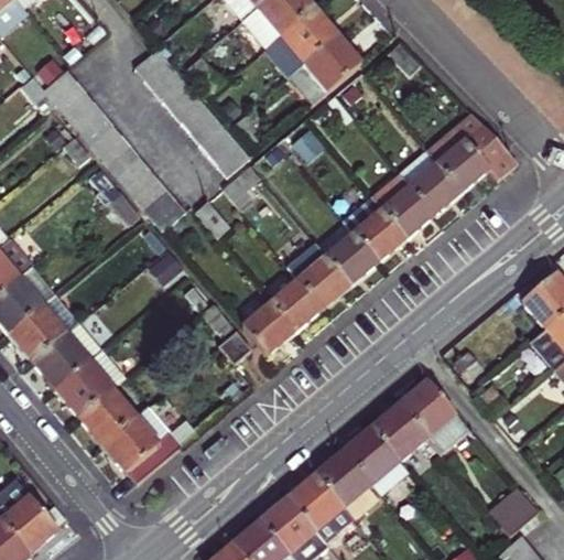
[(0,0),(0,34),(26,12),(23,10),(14,0),(0,0)]
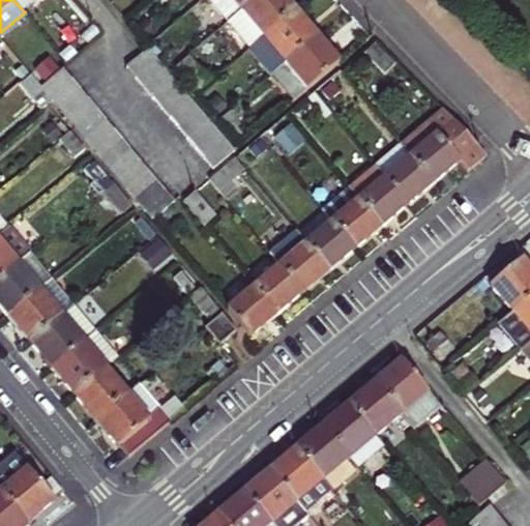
[(13,0),(22,9),(32,0),(13,0)]
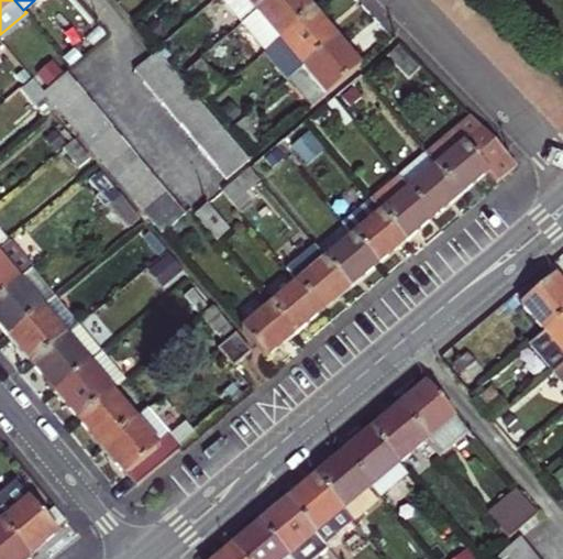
[(224,0),(242,21),(266,0),(224,0)]
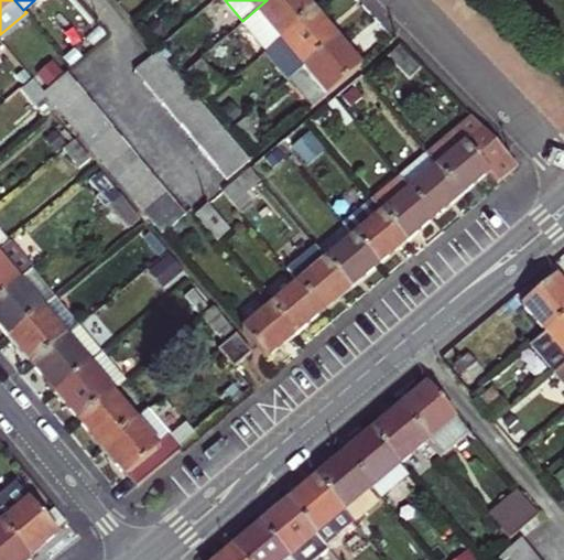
[(267,0),(242,21),(266,49),(314,9),(306,0),(267,0)]
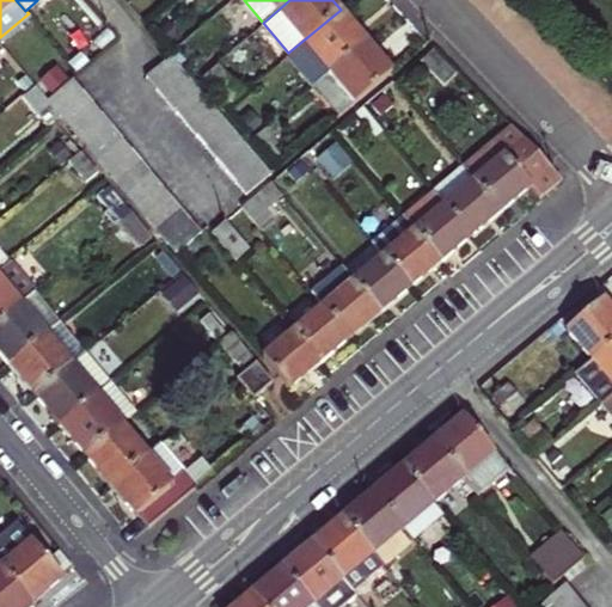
[(341,10),(288,53),(313,83),(366,40),(341,10)]
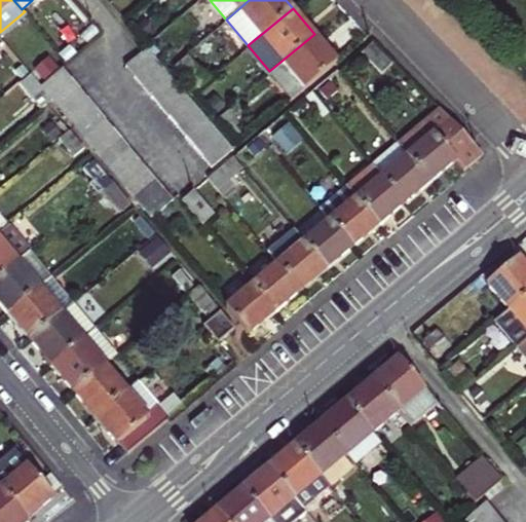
[(336,60),(314,34),(269,71),(292,98),(336,60)]
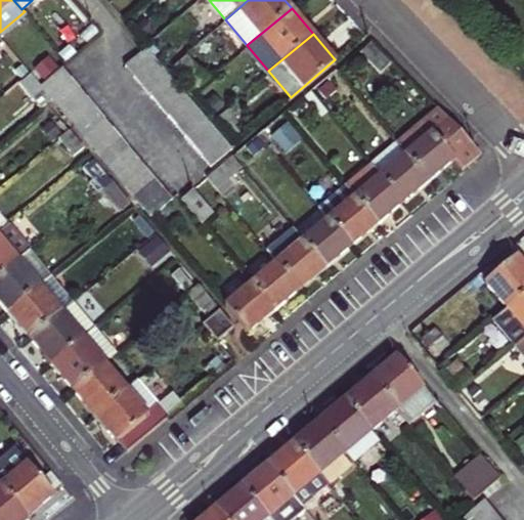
[(372,42),(362,51),(381,71),(391,61),(372,42)]
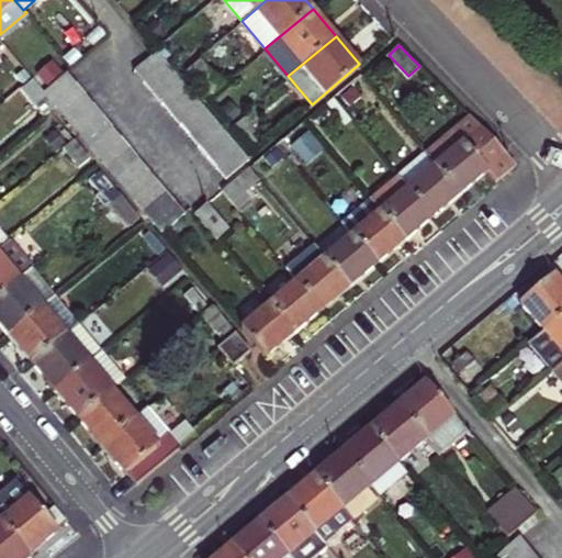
[(157,48),(134,68),(144,79),(167,59),(157,48)]
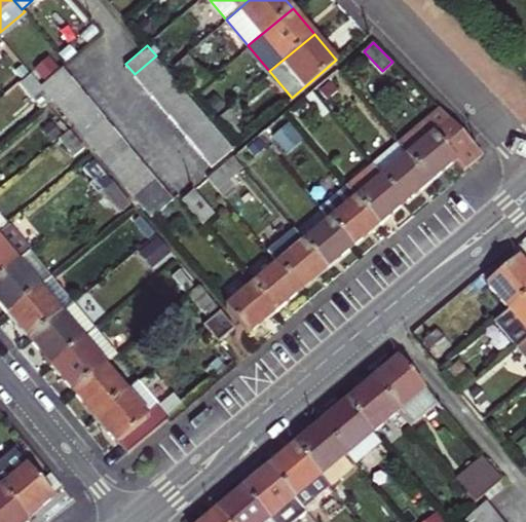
[(171,65),(192,91),(210,77),(188,51),(171,65)]
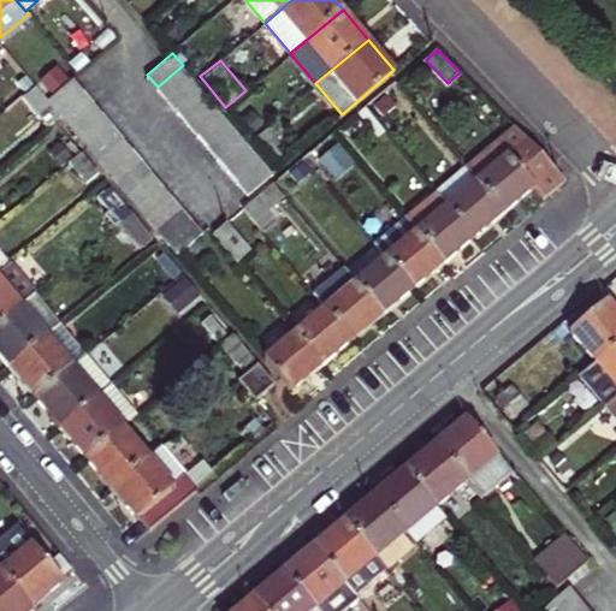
[(183,65),(158,87),(167,98),(193,77),(183,65)]
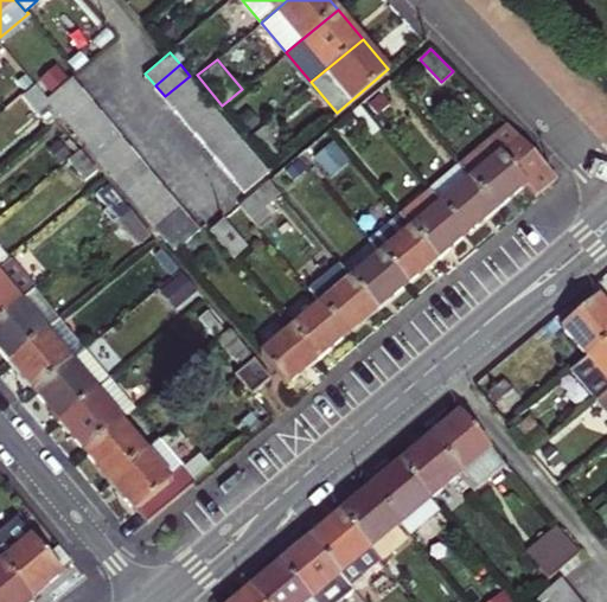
[(71,75),(46,96),(57,108),(82,88),(71,75)]
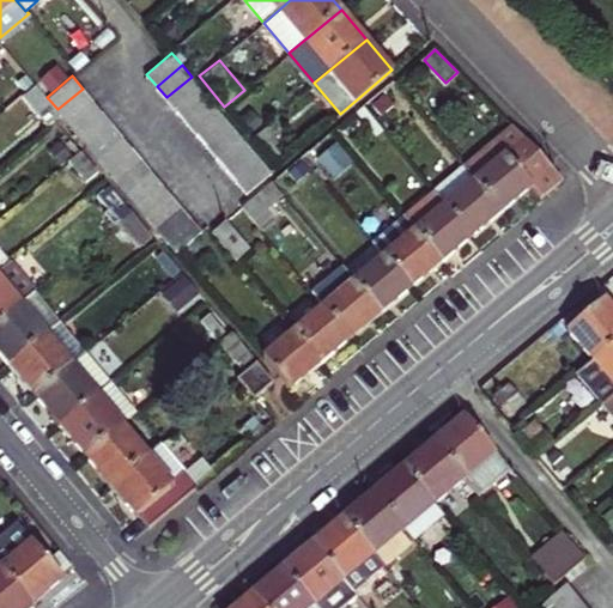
[(192,77),(167,97),(176,109),(201,89),(195,80),(192,77)]
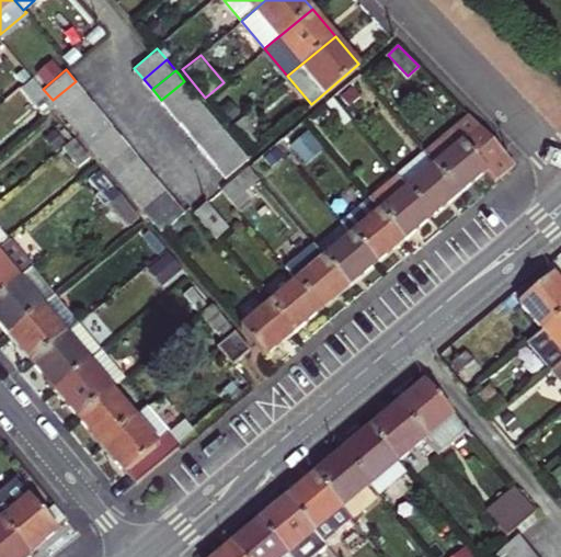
[(33,76),(21,87),(44,114),(56,104),(53,100),(43,89),(33,76)]
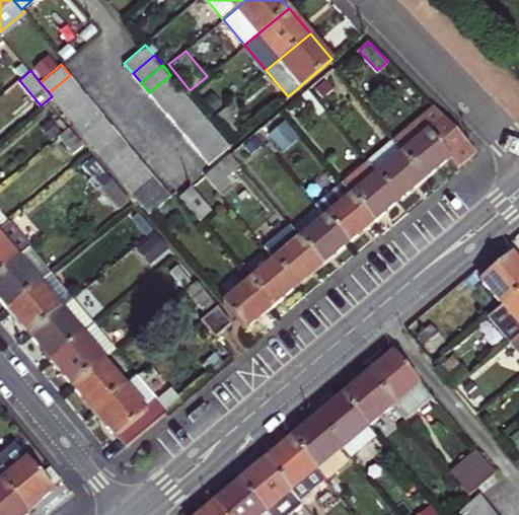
[(52,96),(57,102),(78,84),(70,75),(49,92),(52,96)]
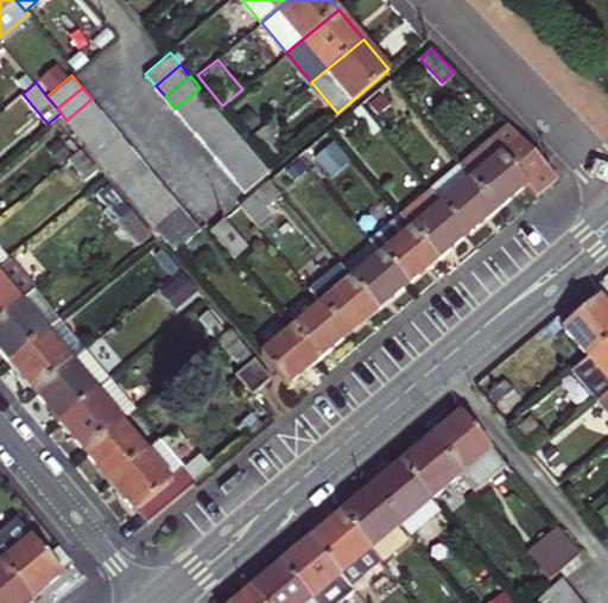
[(200,88),(175,108),(185,120),(210,100),(200,88)]
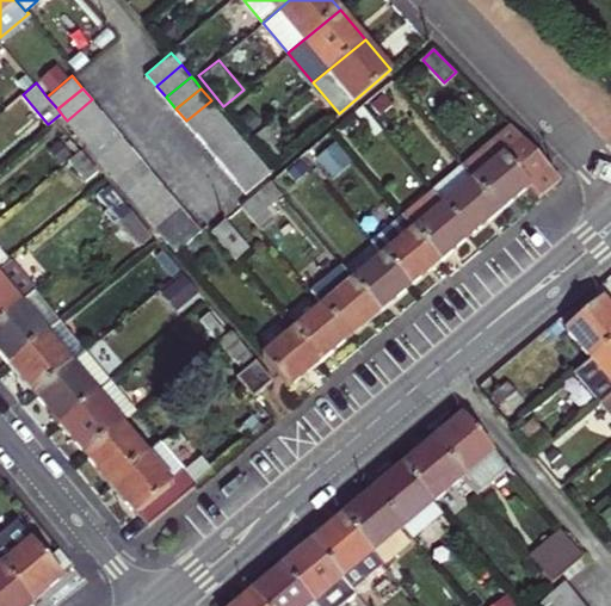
[(384,93),(372,103),(380,112),(393,103),(384,93)]
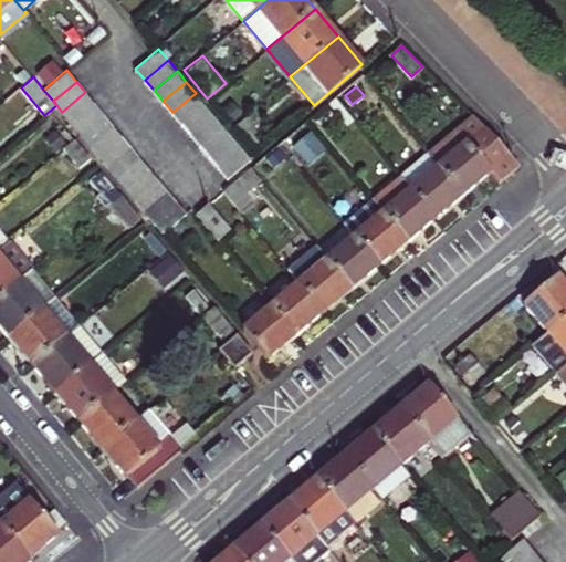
[(62,112),(71,123),(94,103),(85,92),(62,112)]
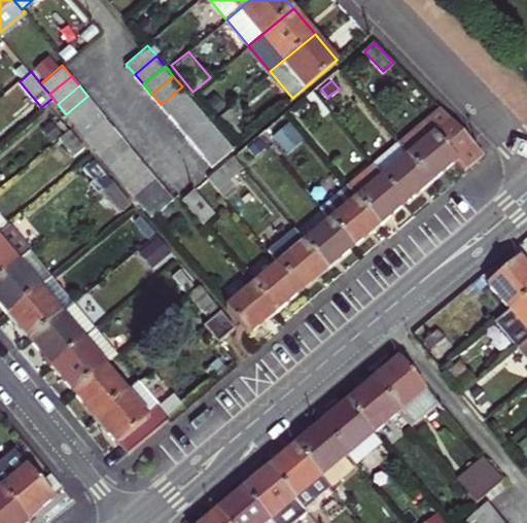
[(182,86),(161,104),(169,114),(190,97),(189,95),(182,86)]
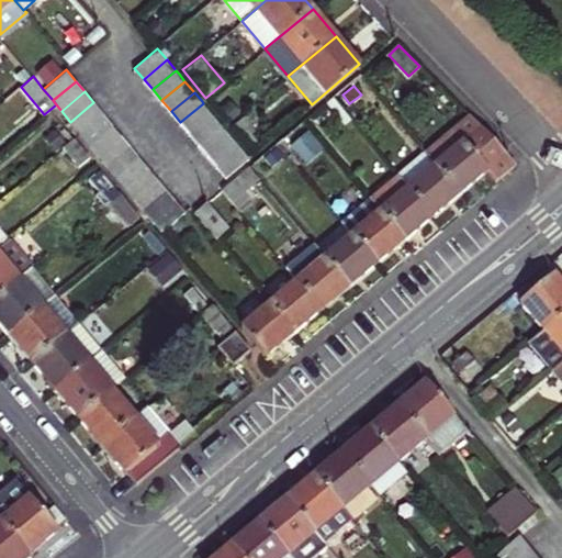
[(70,122),(80,132),(102,113),(93,102),(70,122)]
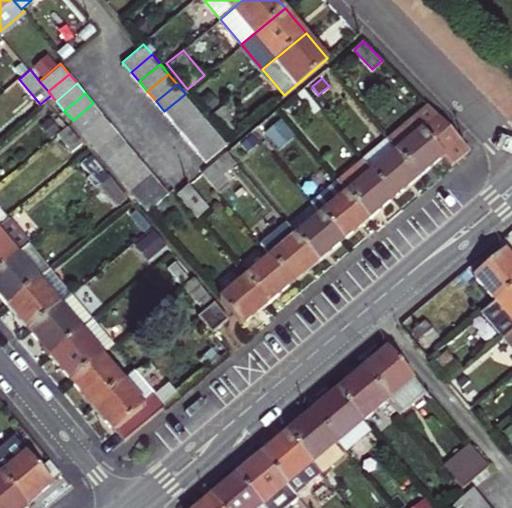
[(185,94),(164,111),(172,121),(193,103),(185,94)]
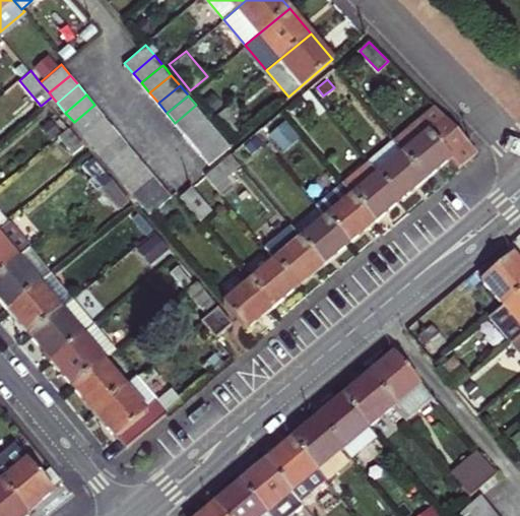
[(451,155),(459,165),(478,149),(434,104),(393,138),(425,178),(451,155)]
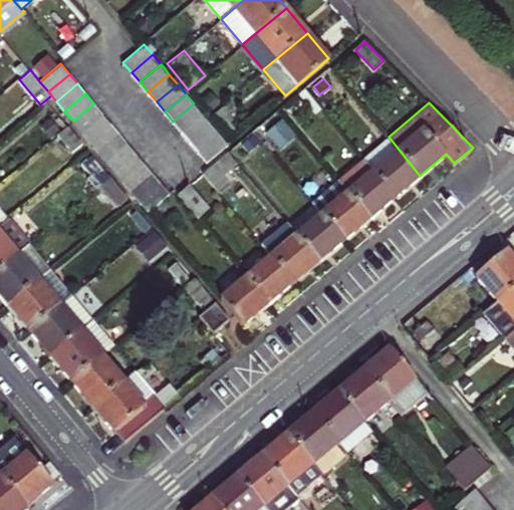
[(73,120),(81,131),(102,113),(93,103),(73,120)]
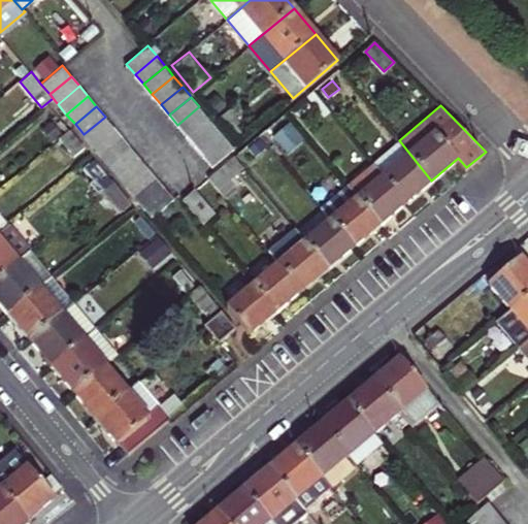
[(199,106),(177,125),(186,135),(207,117),(199,106)]
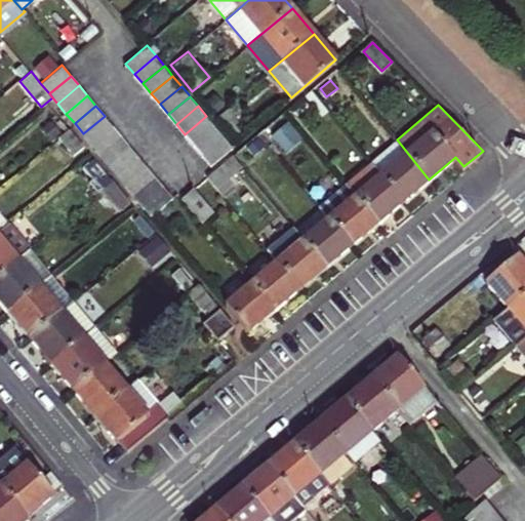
[(83,133),(91,144),(113,126),(105,116),(83,133)]
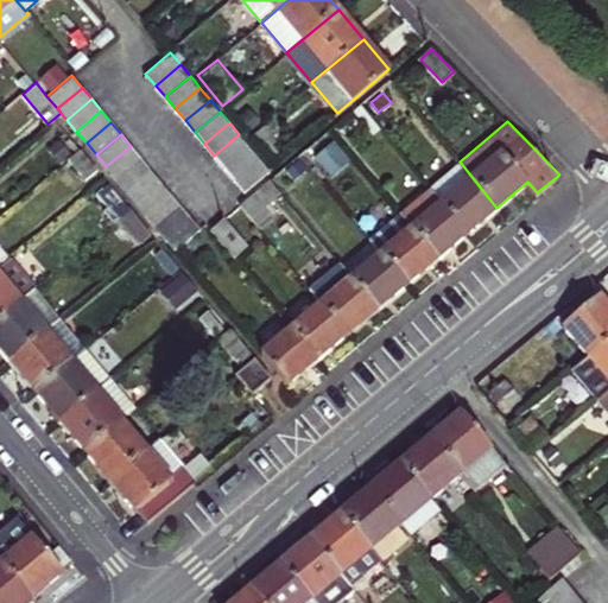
[(239,134),(214,156),(225,166),(249,146),(244,139),(239,134)]
